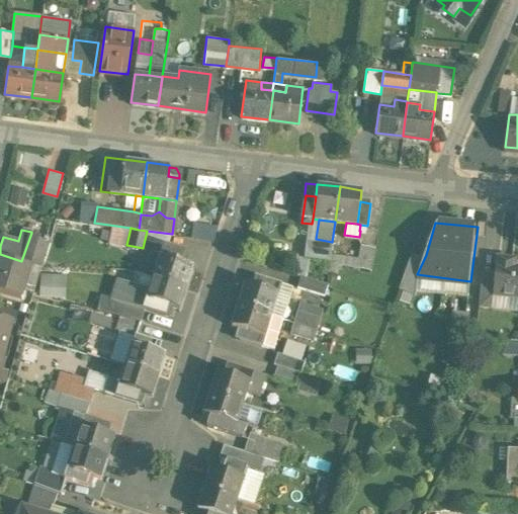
[(49,238),(31,233),(21,261),(40,266),(49,238)]
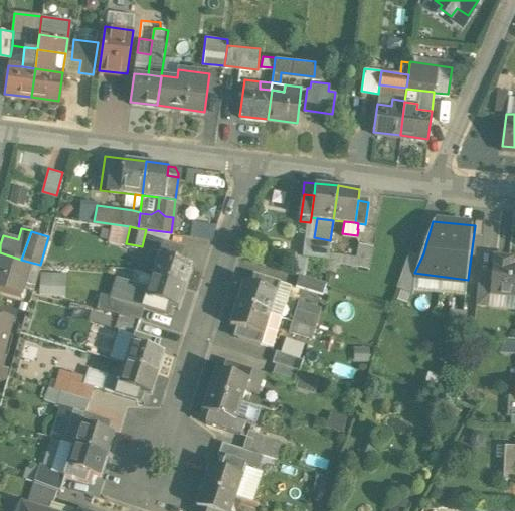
[(314,237),(305,236),(303,254),(328,258),(329,251),(330,240),(314,237)]
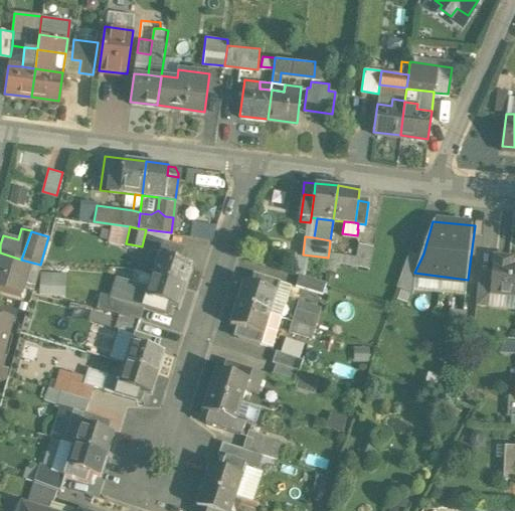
[(373,244),(359,241),(356,256),(357,256),(356,264),(368,267),(373,244)]
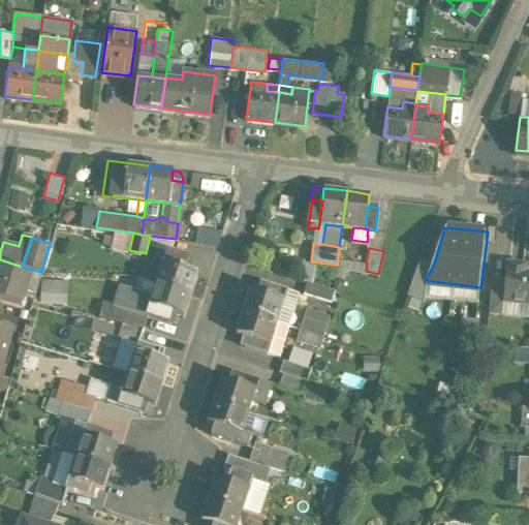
[(188,257),(166,250),(163,259),(163,260),(185,268),(188,257)]
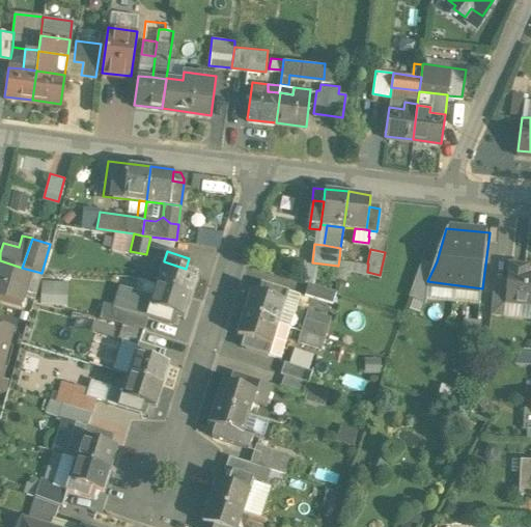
[(159,258),(155,257),(151,270),(160,272),(164,261),(164,260),(159,258)]
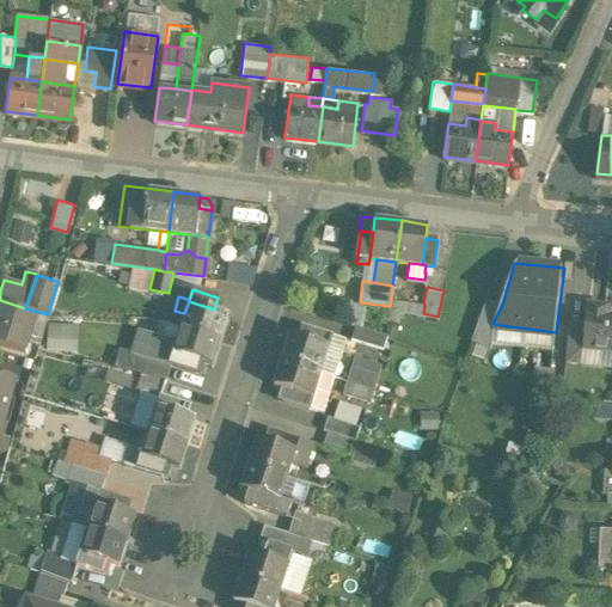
[(423,304),(391,299),(390,306),(398,307),(398,308),(423,313),(424,304),(423,304)]
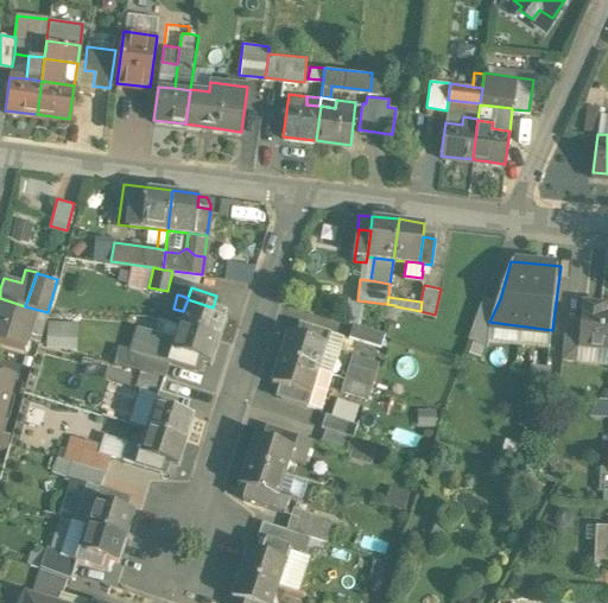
[(25,306),(0,298),(0,341),(25,348),(29,336),(39,340),(48,312),(25,306)]
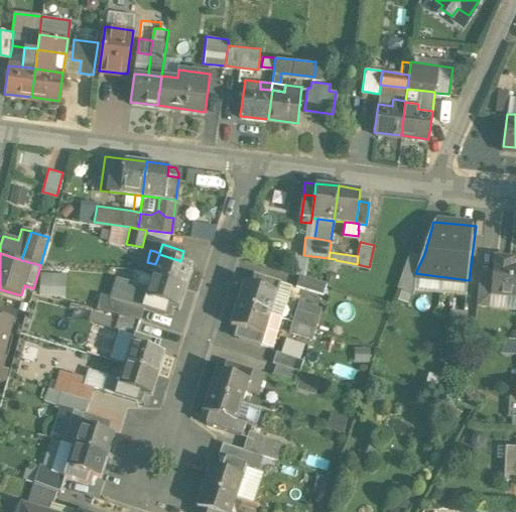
[(424,254),(409,253),(397,286),(411,291),(415,273),(424,254)]
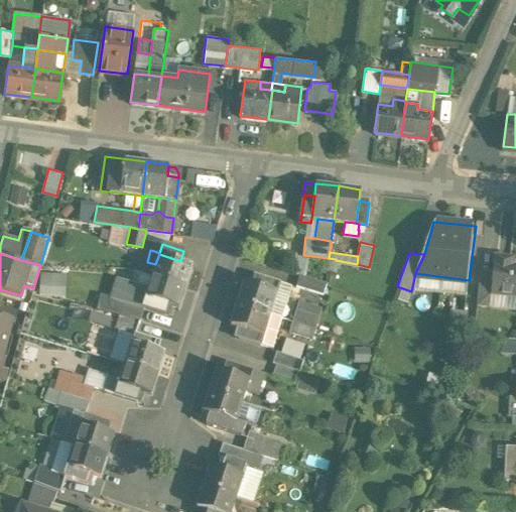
[(180,261),(159,254),(155,264),(152,275),(185,285),(191,264),(180,261)]
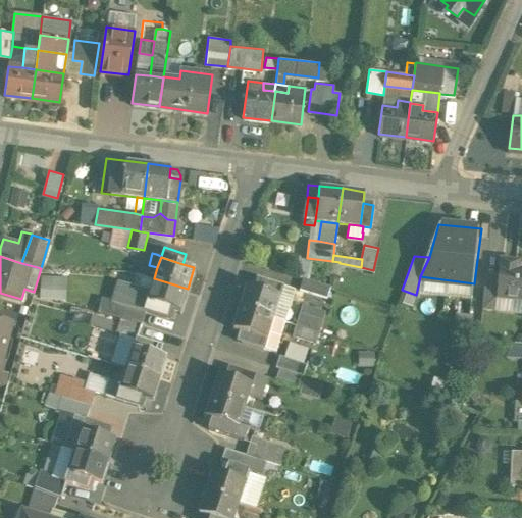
[(521,267),(518,267),(519,259),(500,257),(496,296),(521,298),(521,267)]
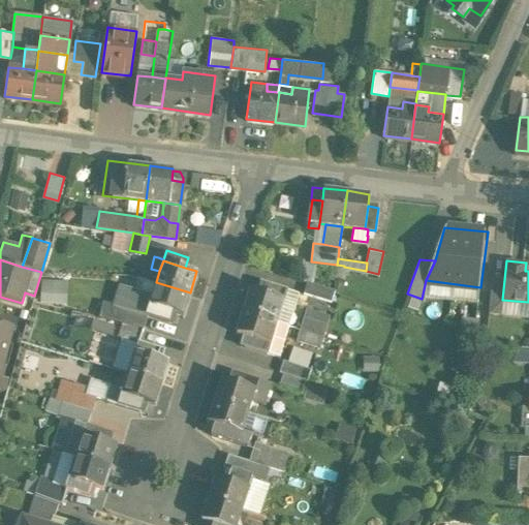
[(331,301),(335,288),(308,279),(304,290),(331,301)]
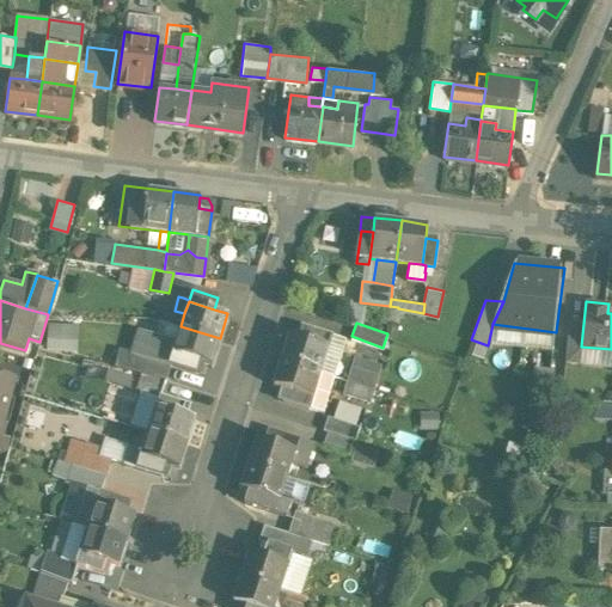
[(331,332),(306,324),(303,336),(289,332),(281,357),(319,369),(331,332)]
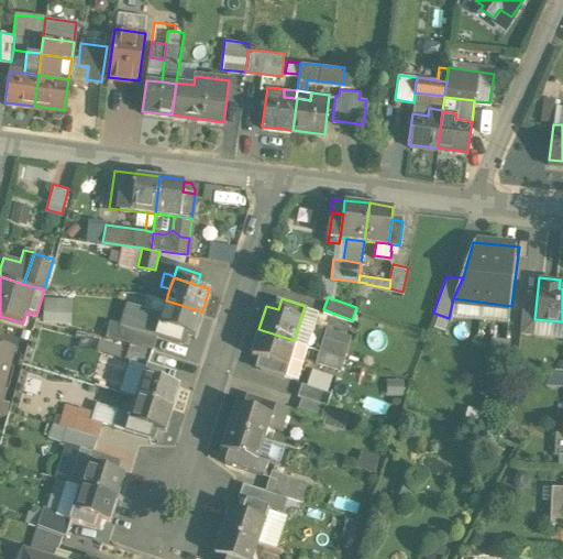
[(202,311),(166,300),(162,314),(159,324),(183,331),(195,335),(202,311)]
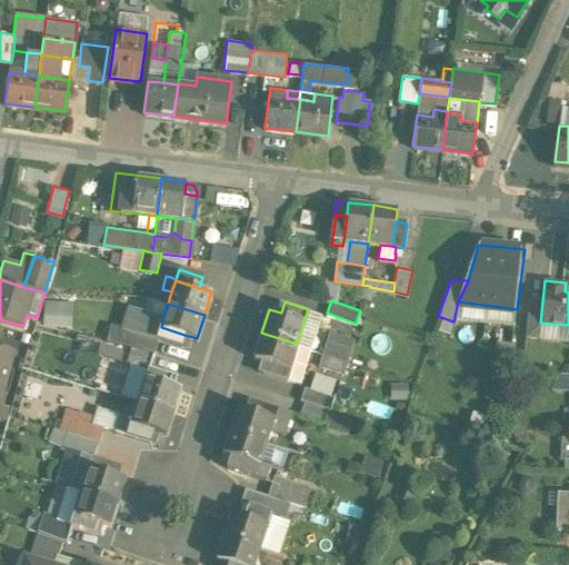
[(163,317),(130,306),(123,327),(123,328),(133,331),(157,338),(161,327),(163,317)]
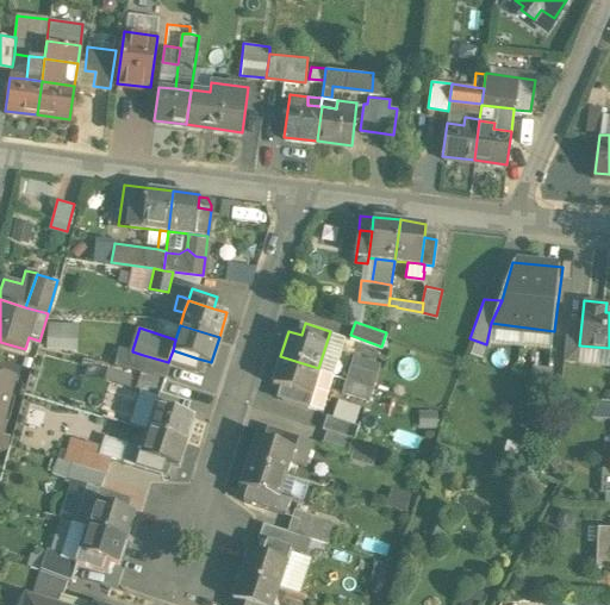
[(132,350),(119,347),(114,365),(138,369),(143,355),(132,351),(132,350)]
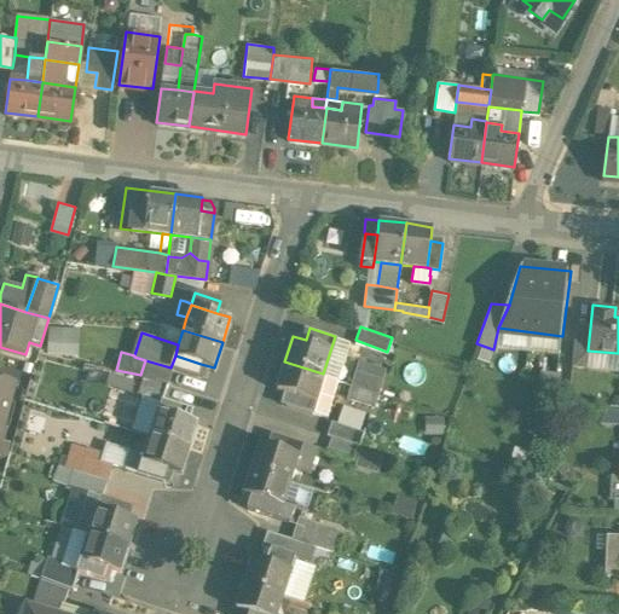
[(201,364),(175,355),(171,368),(173,369),(197,376),(201,364)]
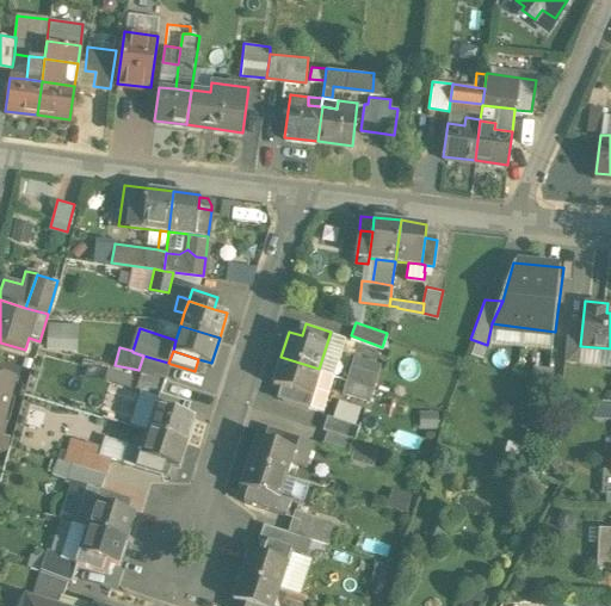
[(168,363),(143,356),(139,370),(139,371),(142,372),(165,378),(171,364),(168,363)]
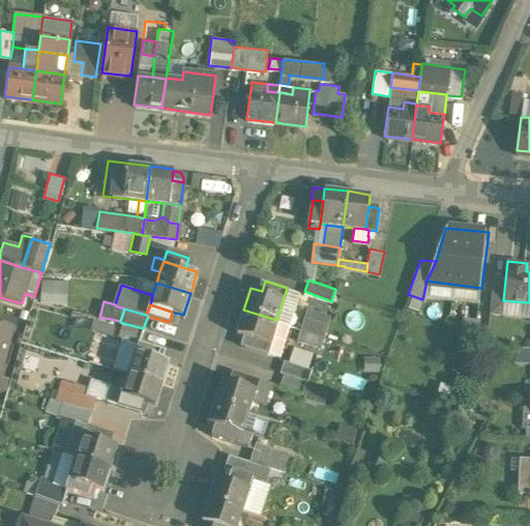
[(276,320),(243,310),(237,331),(248,334),(245,344),(267,351),(276,320)]
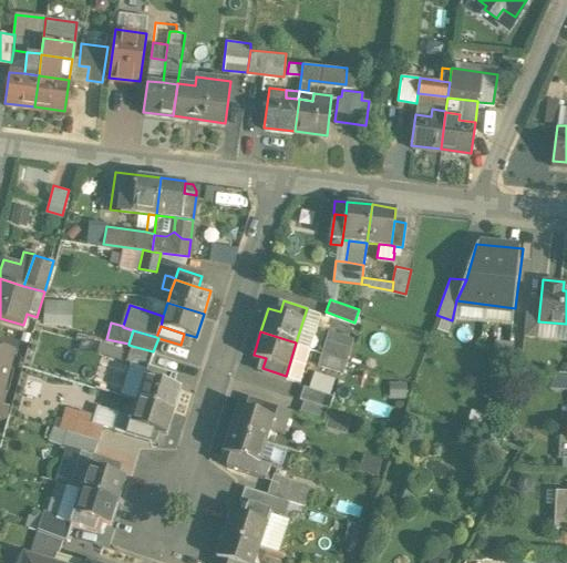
[(153,351),(132,346),(129,360),(142,365),(143,365),(147,366),(148,366),(153,351)]
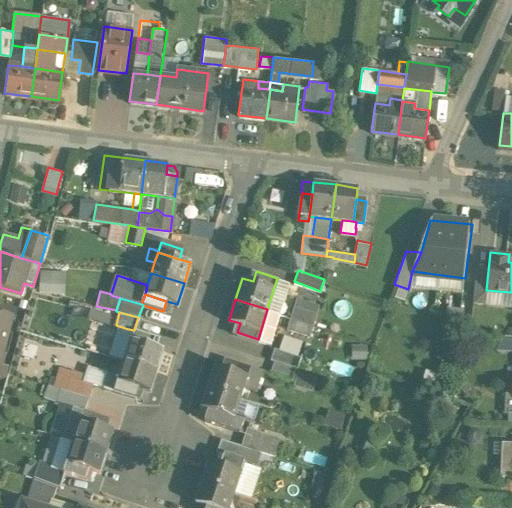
[(0,357),(11,316),(0,313),(0,357)]
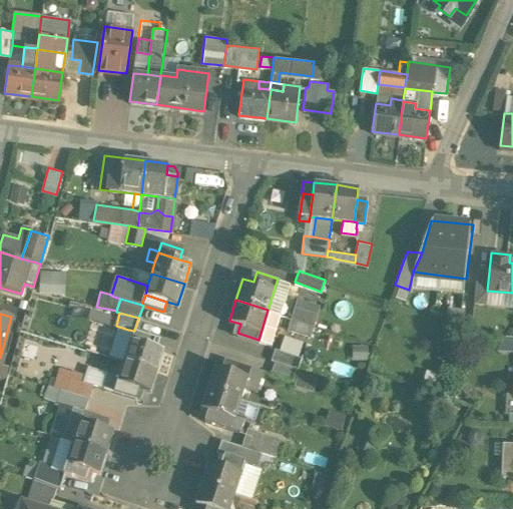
[(311,324),(291,318),(288,329),(307,335),(311,324)]
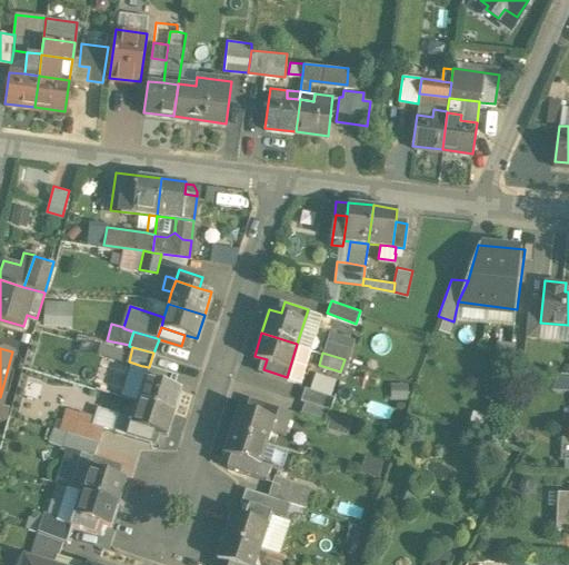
[(148,367),(143,366),(142,366),(139,377),(145,379),(145,378),(148,367)]
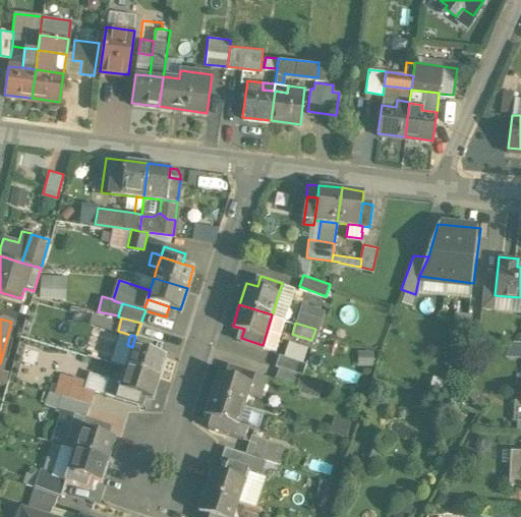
[(136,336),(135,336),(132,346),(155,352),(158,342),(136,336)]
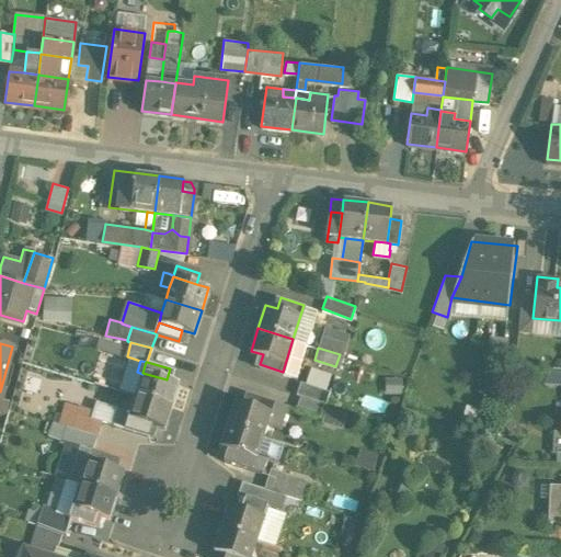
[(167,379),(142,373),(142,374),(136,395),(171,406),(179,383),(167,379)]
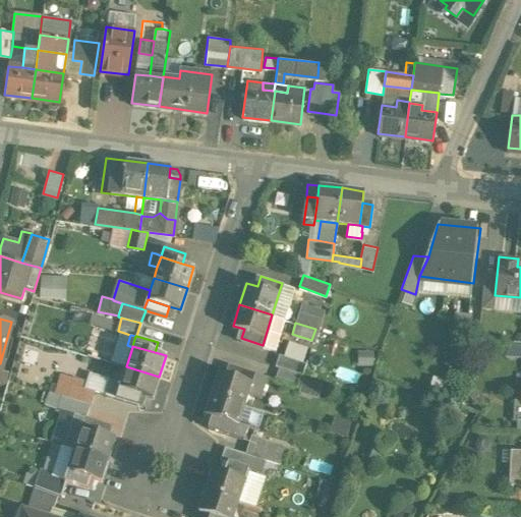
[(301,375),(305,364),(278,355),(275,365),(301,375)]
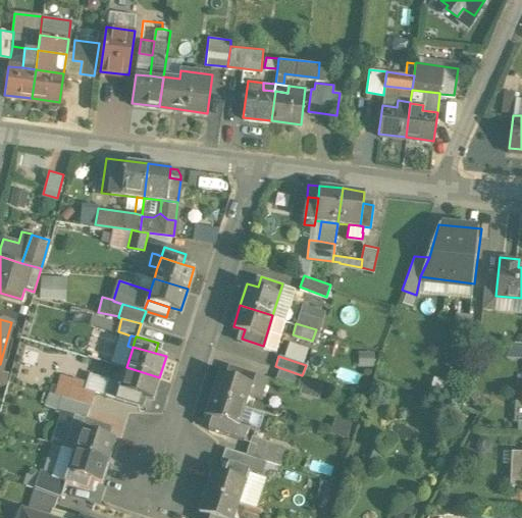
[(267,377),(233,366),(229,377),(252,384),(249,394),(260,398),(267,377)]
